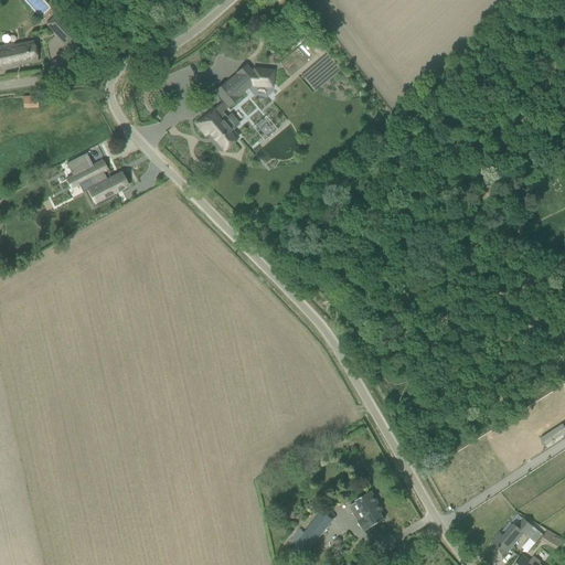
[(75,35),(56,14),(46,24),(65,45),(75,35)]
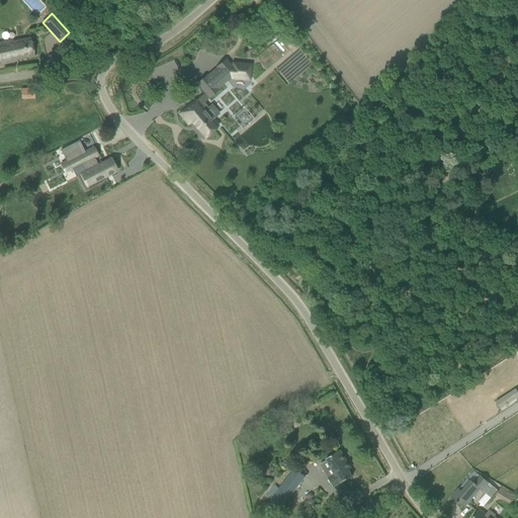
[(34,56),(32,46),(30,38),(12,41),(12,40),(0,42),(0,65),(17,62),(17,60),(34,56)]
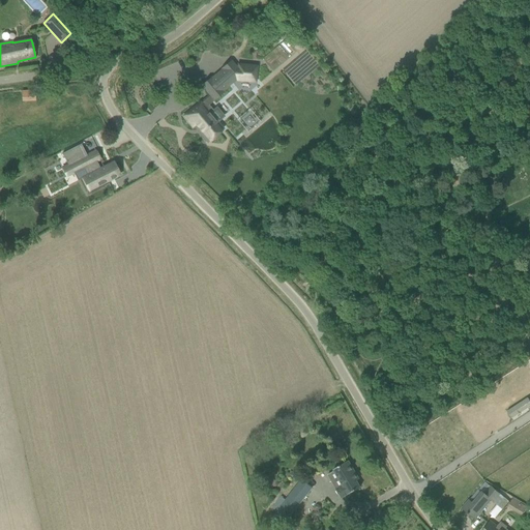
[(210,79),(202,86),(210,95),(214,100),(223,93),(222,91),(235,80),(255,81),(256,67),(238,66),(238,68),(236,68),(231,61),(222,68),(223,69),(211,80),(210,79)]
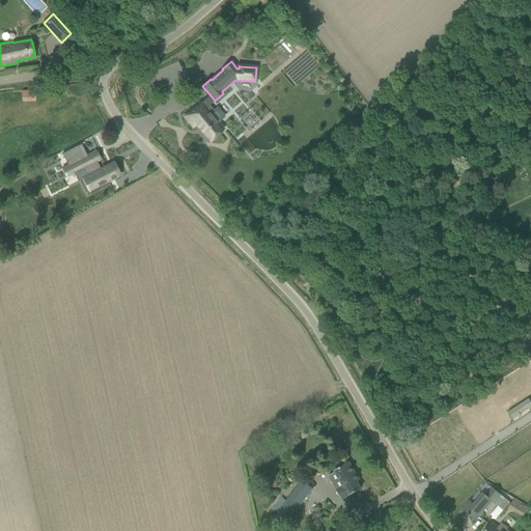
[(35,101),(34,91),(22,91),(22,101),(35,101)]
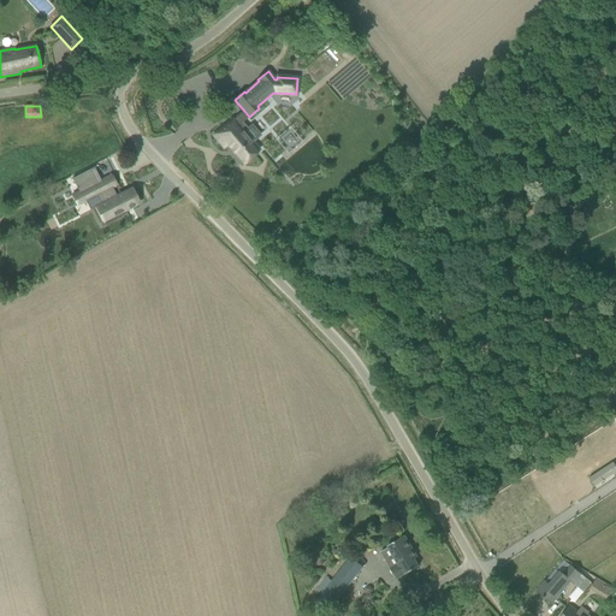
[(232,119),(214,135),(225,148),(226,147),(242,165),(259,150),(252,142),(244,132),(246,131),(237,120),(235,122),(234,120),(232,119)]
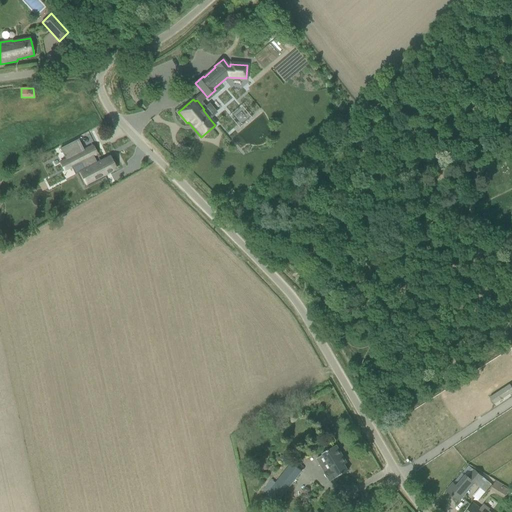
[(75,140),(60,149),(65,159),(60,162),(65,171),(71,168),(83,162),(87,169),(80,173),(86,184),(116,169),(109,157),(97,163),(93,156),(97,154),(92,146),(84,150),(81,151),(75,140)]
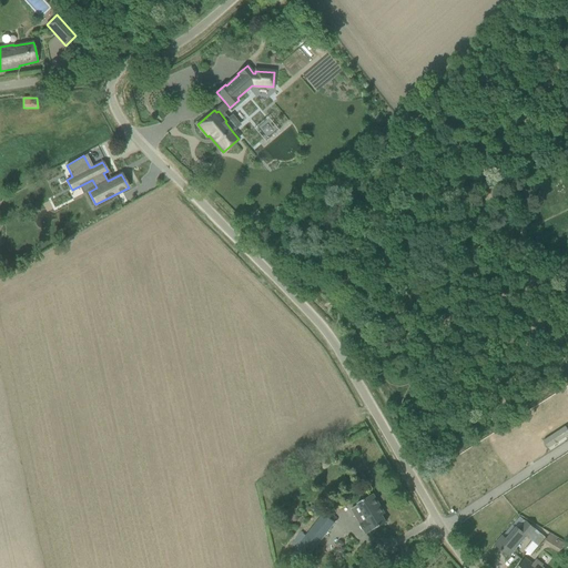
[(79,219),(74,230),(82,233),(87,222),(79,219)]
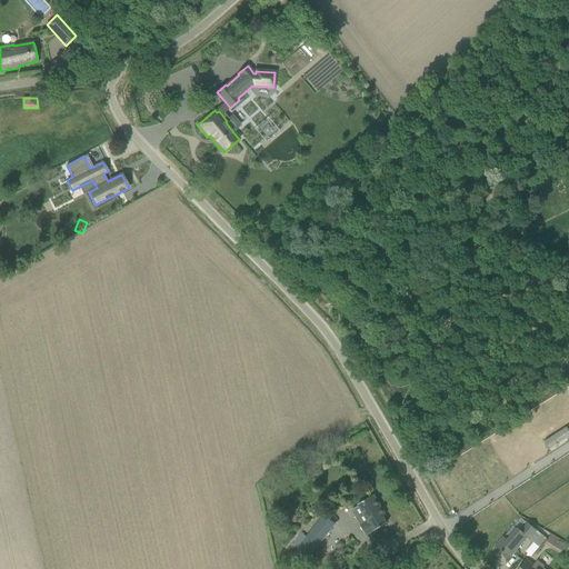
[(0,256),(9,257),(12,243),(3,242),(2,246),(0,245),(0,256)]
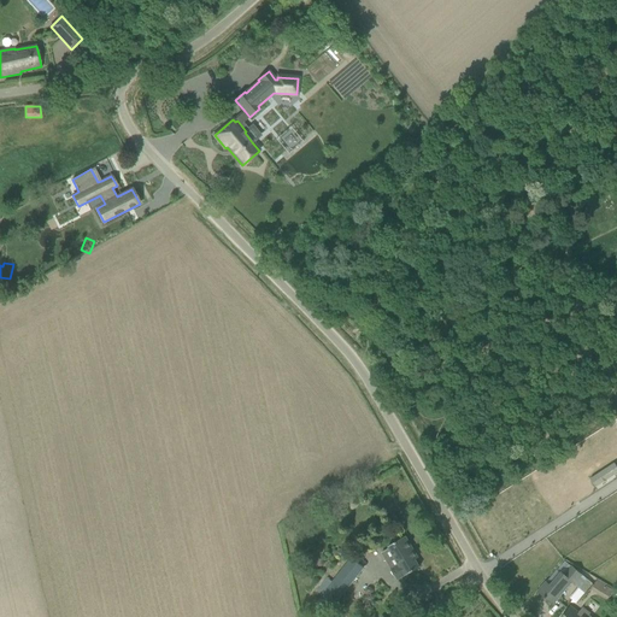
[(616,448),(616,427),(606,435),(616,448)]
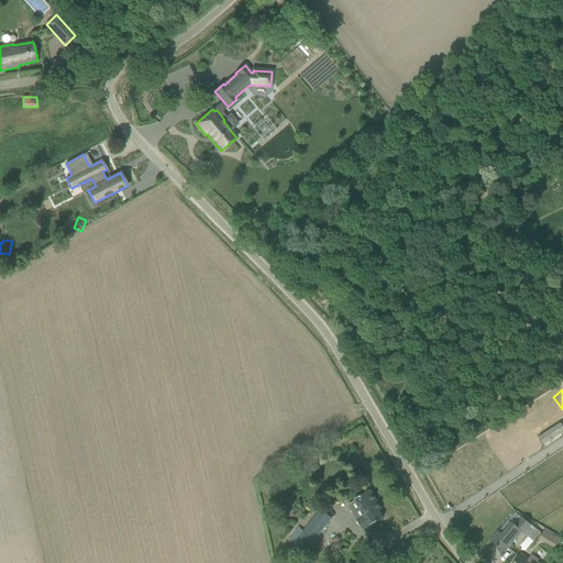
[(562,427),(561,423),(539,438),(543,445),(562,432),(562,427)]
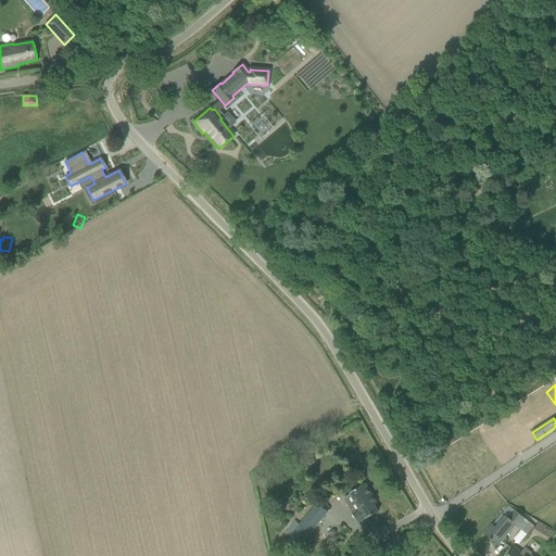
[(365,484),(363,485),(350,493),(359,509),(352,514),(357,523),(365,519),(378,512),(374,505),(376,503),(373,496),(365,484)]
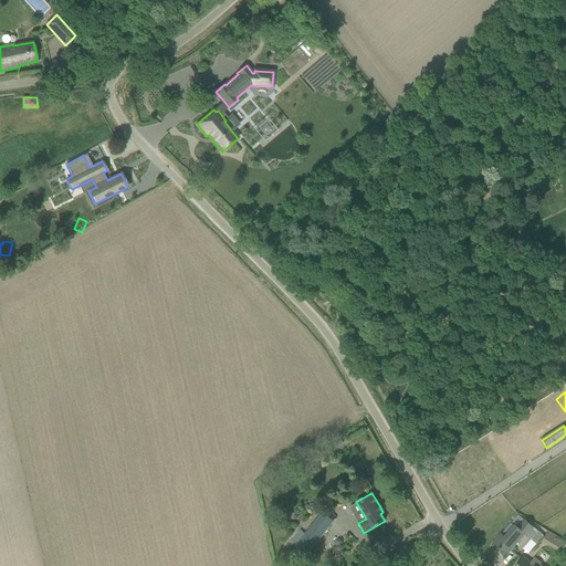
[(291,544),(306,556),(334,522),(323,513),(302,540),(296,535),(291,544)]
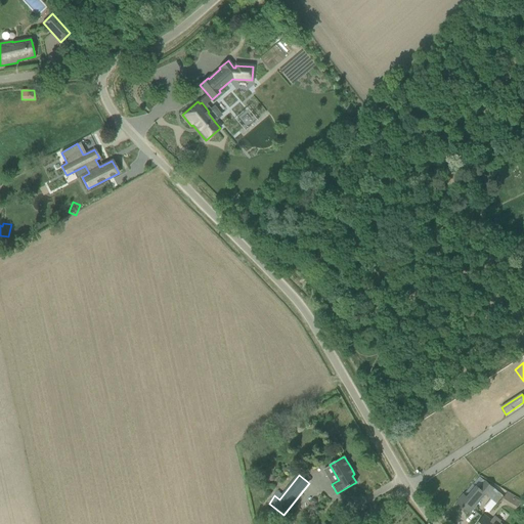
[(480,476),(463,495),(456,503),(469,514),(486,494),(488,495),(494,488),(480,476)]
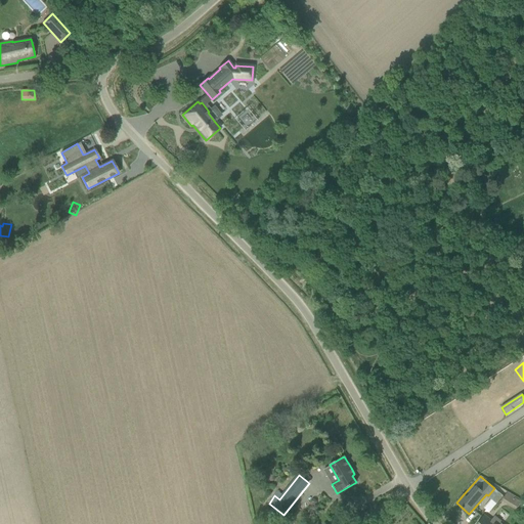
[(499,523),(501,521),(494,517),(491,521),(484,515),(477,523),(499,523)]
